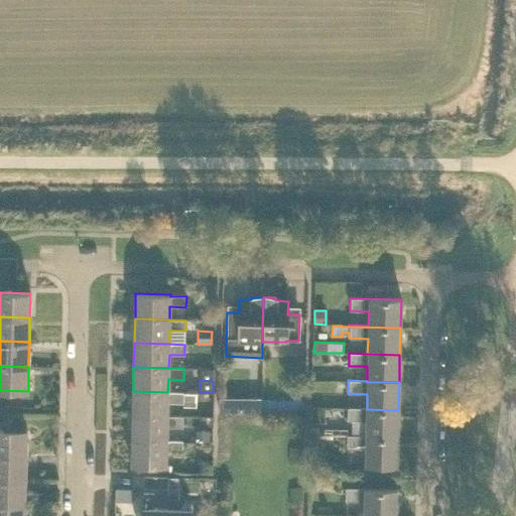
[(133,391),(132,415),(167,416),(167,402),(182,403),(182,406),(196,406),(197,394),(183,393),(167,392),(133,391)]
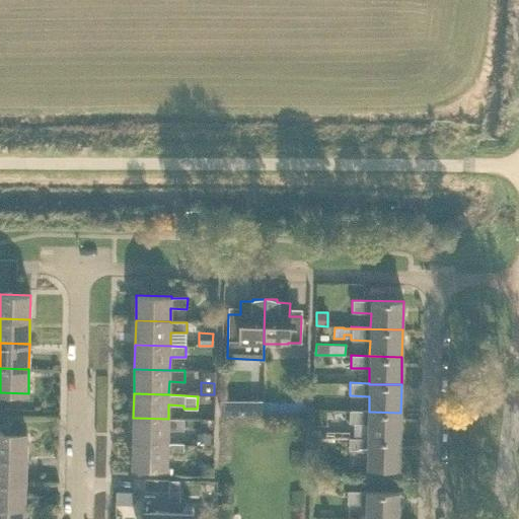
[(231,415),(257,416),(257,400),(232,400),(231,415)]
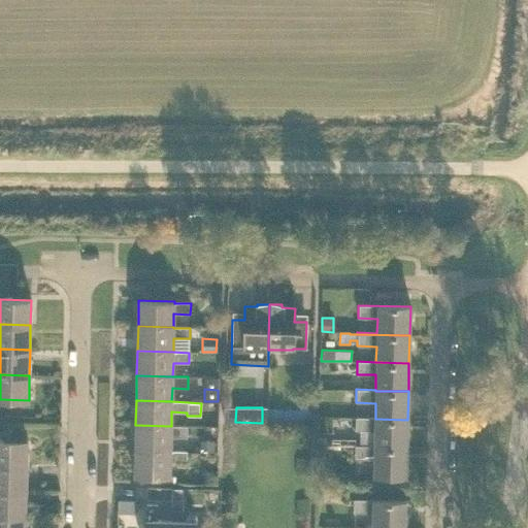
[(406,447),(407,420),(375,419),(375,418),(355,418),(355,430),(374,431),(374,447),(406,447)]
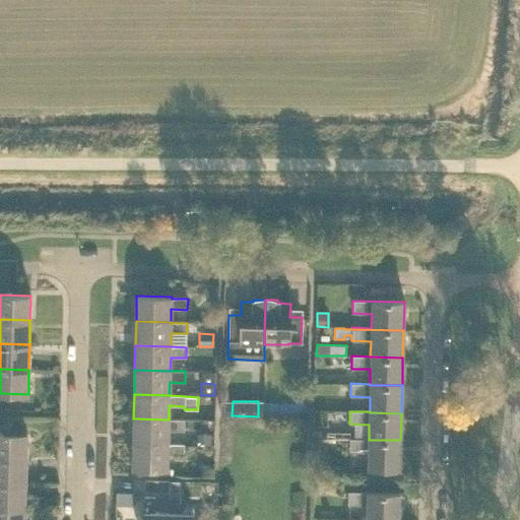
[(133,418),(133,443),(168,444),(169,431),(184,431),(184,420),(169,419),(133,418)]
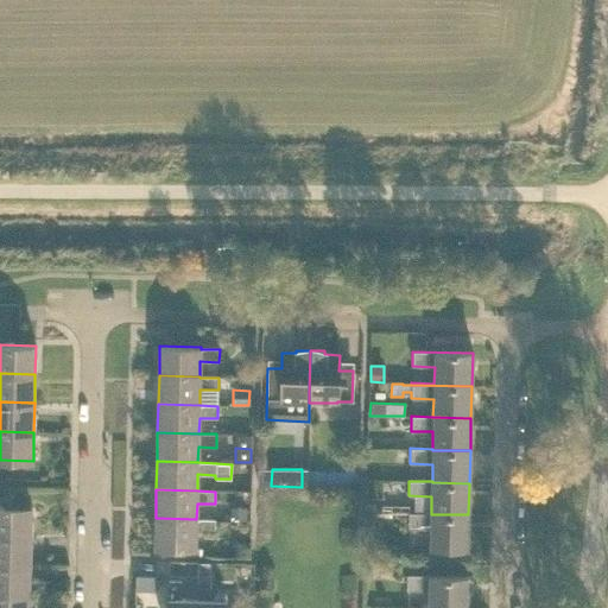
[(0,534),(31,536),(31,506),(0,505),(0,534)]
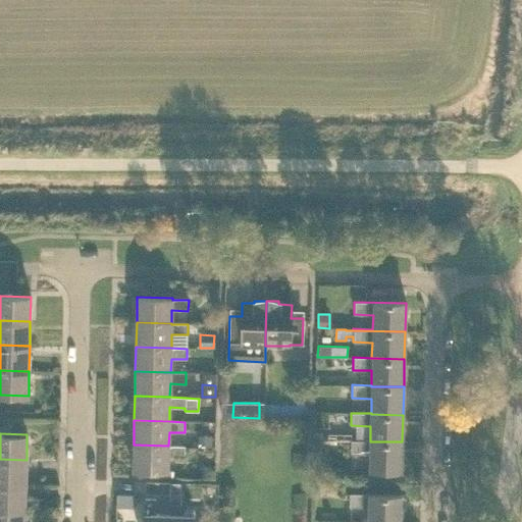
[(198,447),(211,448),(211,435),(198,435),(198,447)]
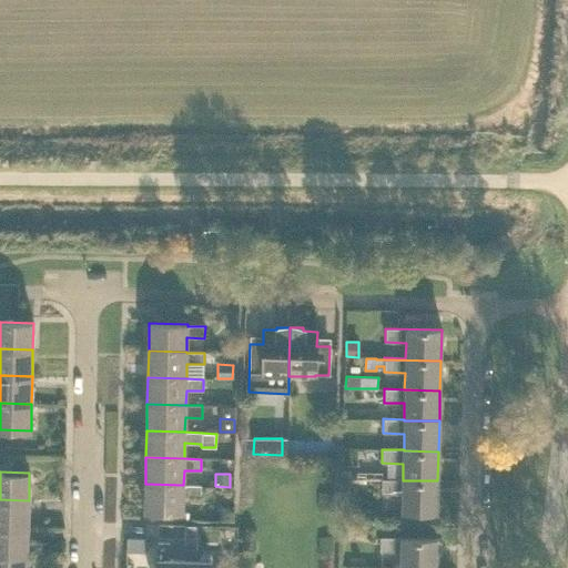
[(437,511),(437,480),(403,480),(382,479),(381,494),(403,494),(402,511),(437,511)]
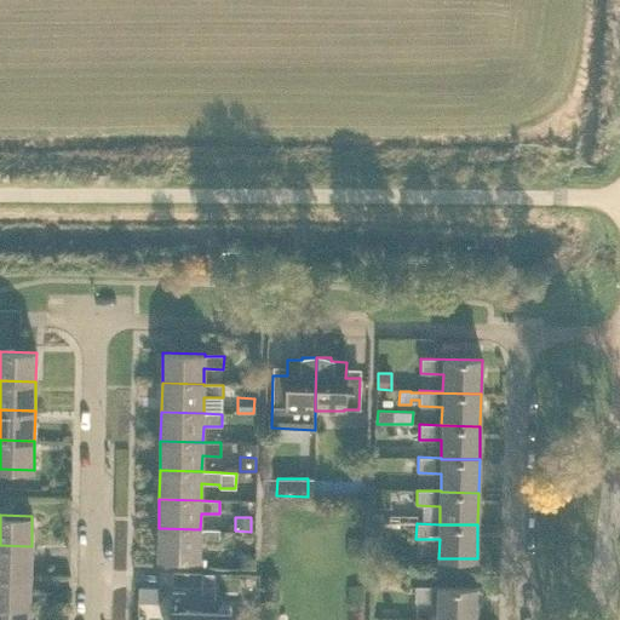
[(200,529),(158,528),(158,558),(199,560),(200,541),(218,543),(218,530),(200,529)]
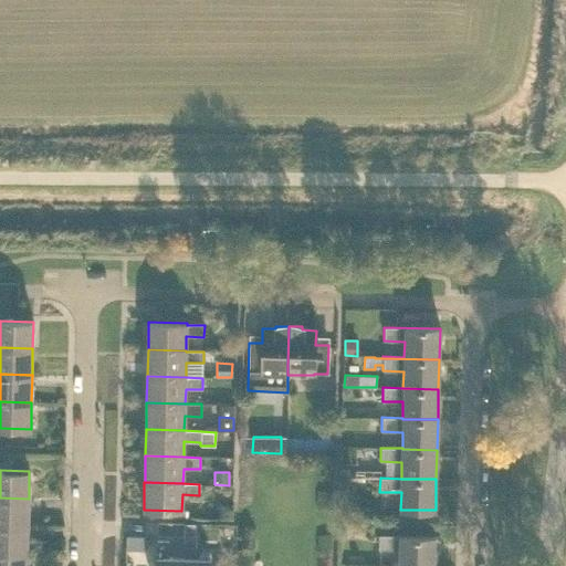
[(0,525),(28,526),(29,499),(0,498),(0,525)]
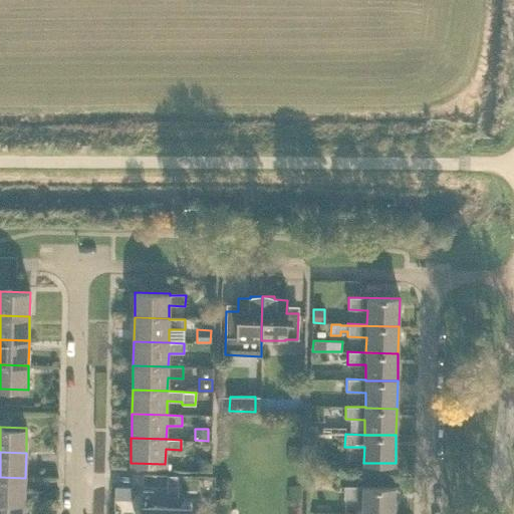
[(210,473),(211,460),(199,459),(199,472),(210,473)]
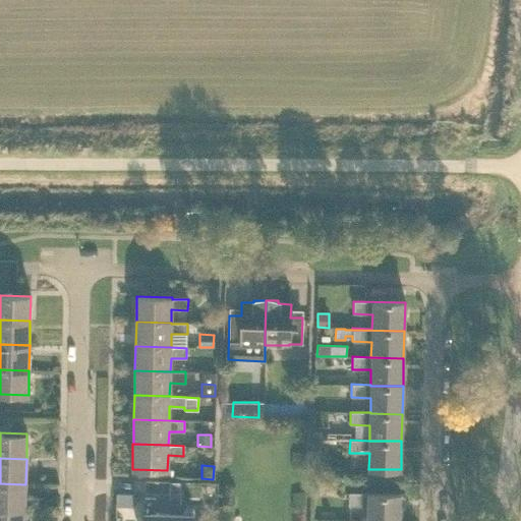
[(145,481),(145,493),(168,494),(168,481),(145,481)]
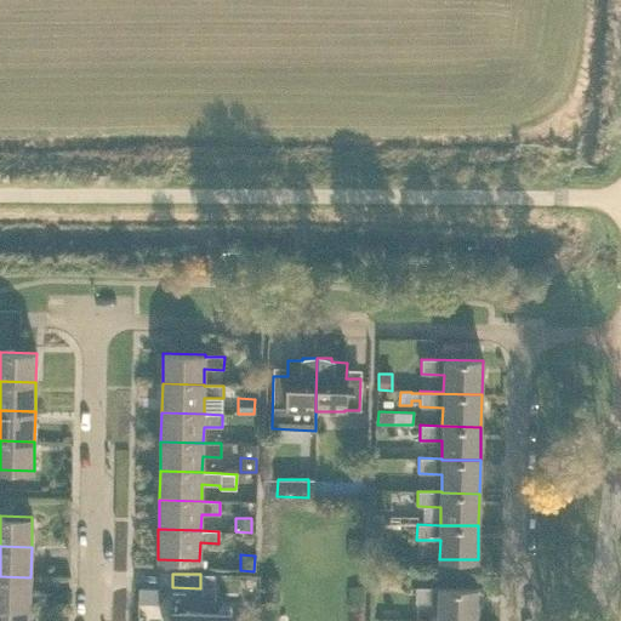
[(201,574),(201,594),(214,596),(215,575),(201,574)]
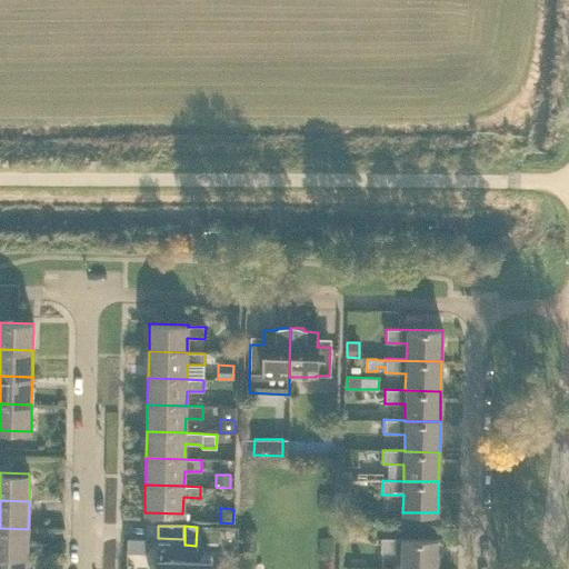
[(0,553),(28,555),(28,529),(0,528),(0,553)]
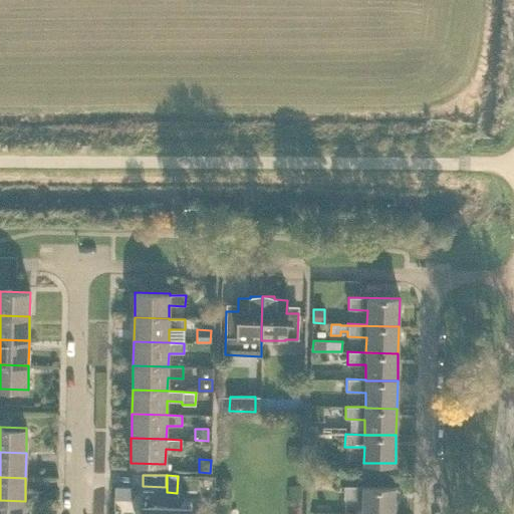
[(394,513),(395,488),(344,487),(344,499),(362,499),(361,513),(394,513)]
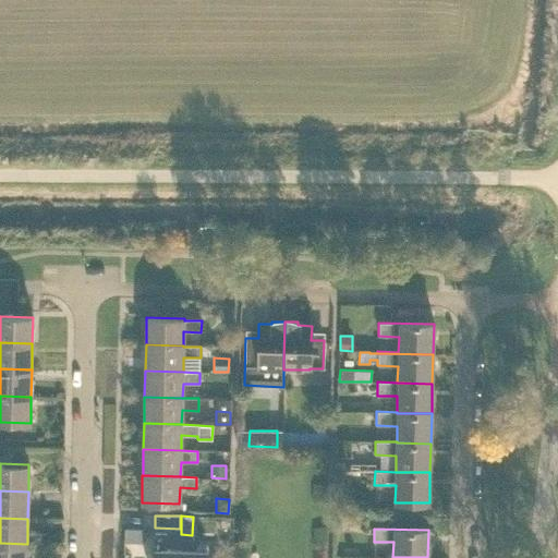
[(153,550),(153,557),(180,557),(180,550),(166,550),(167,534),(155,534),(155,550),(153,550)]
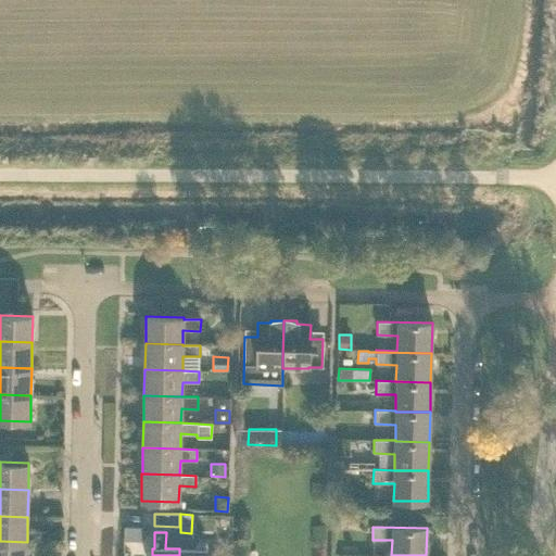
[(179,548),(179,555),(205,555),(206,550),(191,548),(191,533),(180,532),(180,548),(179,548)]
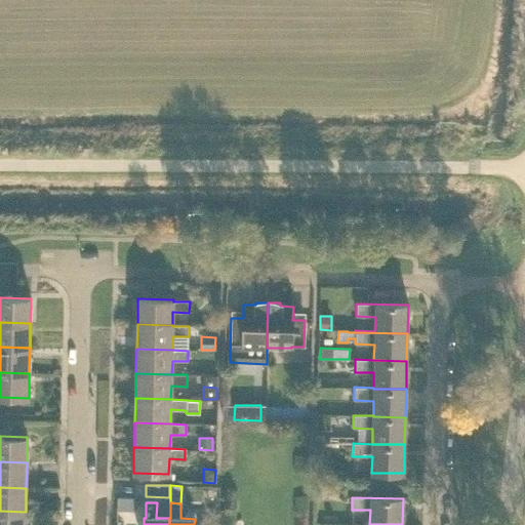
[(0,524),(25,524),(26,512),(0,511),(0,524)]
